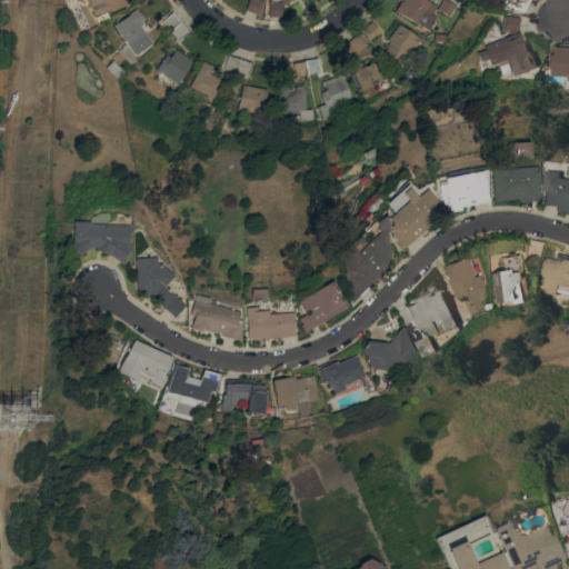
[(90,0),(123,0),(126,3),(96,15),(90,0)]
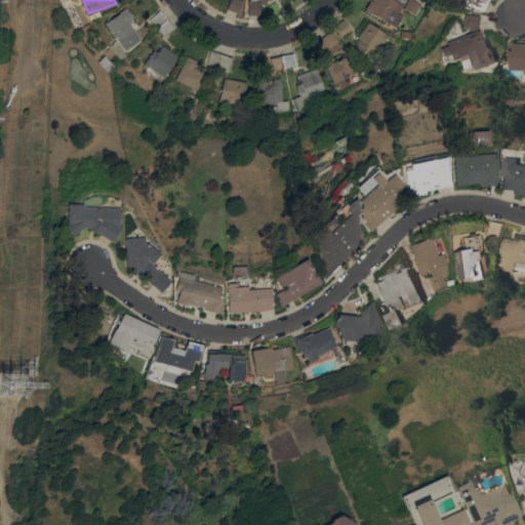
[(229,0),(241,0),(237,12),(227,9),(229,0)]
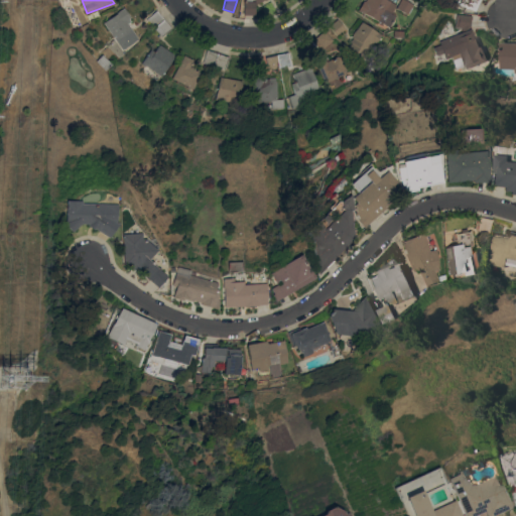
[(263,0),(255,5),(254,14),(243,14),(243,0),(263,0)]
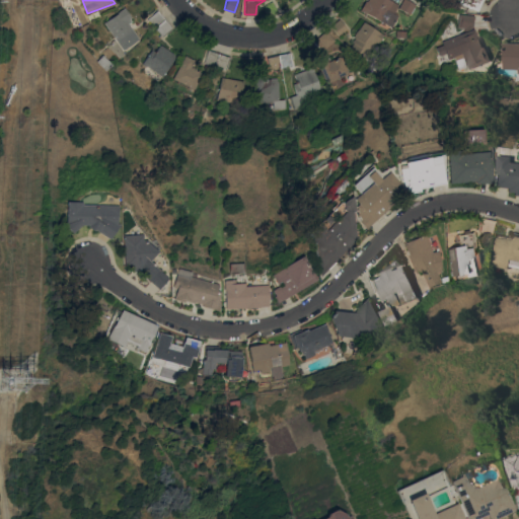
[(365,12),(365,13),(360,10),(365,0),(367,1),(367,0),(390,0),(398,4),(394,11),(399,13),(392,26),(365,12)]
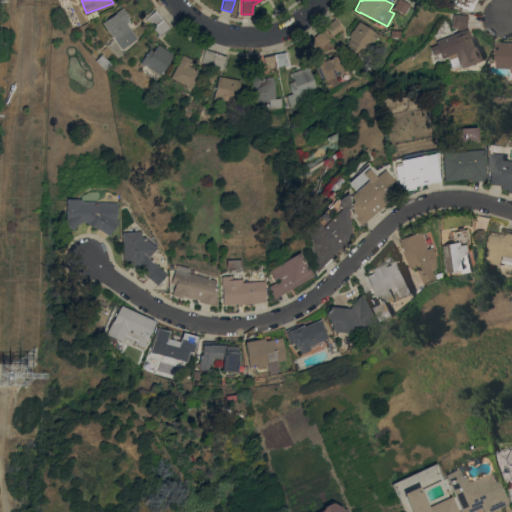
[(397,0),(402,0),(410,4),(405,14),(393,8),(397,0)]
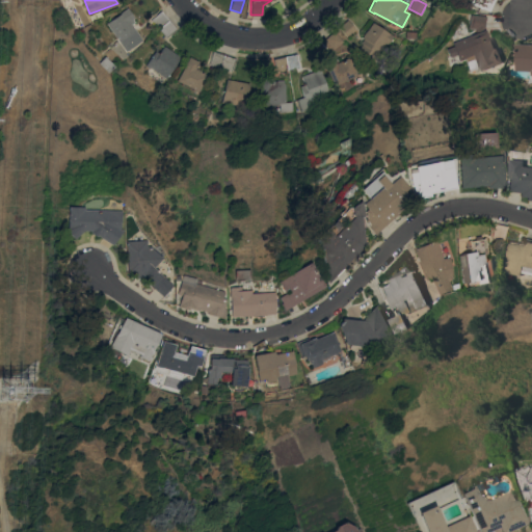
[(470,2),(470,0),(494,0),(489,10),(470,2)]
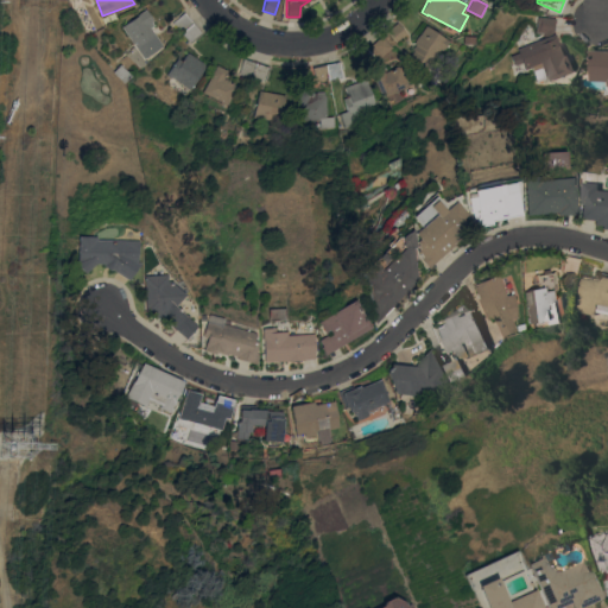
[(533,11),(526,6),(530,1),(537,5),(533,11)]
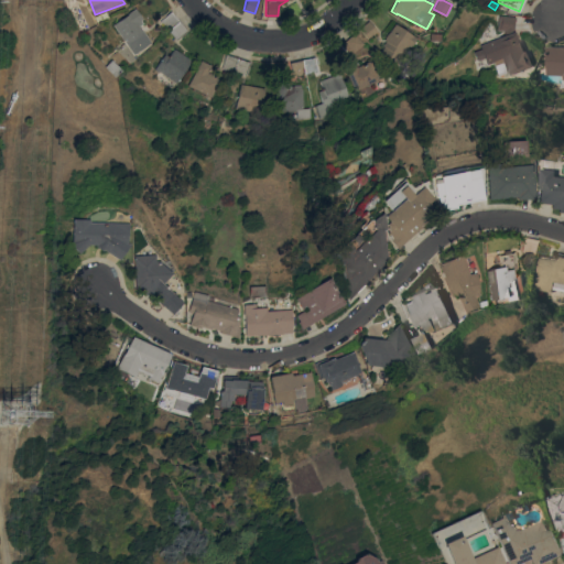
[(136,8),(142,18),(141,20),(143,22),(140,24),(151,42),(134,54),(127,44),(127,45),(123,40),(114,24),(129,13),(128,13),(136,8)]
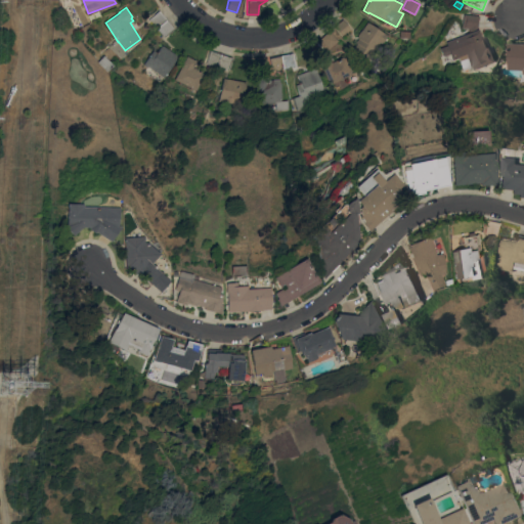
[(149,19),(159,10),(167,19),(175,28),(165,37),(158,29),(149,19)]
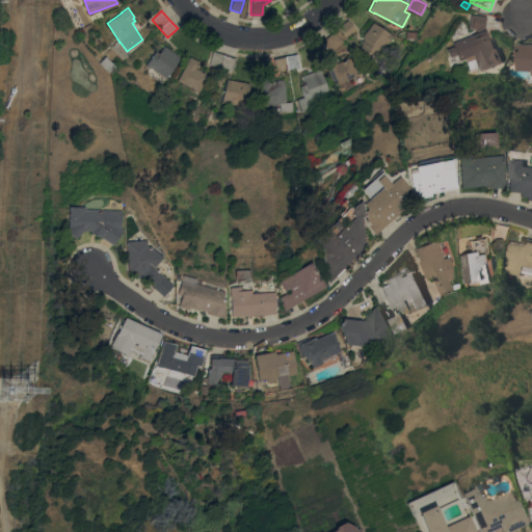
[(470,15),(485,16),(484,29),(469,27),(470,15)]
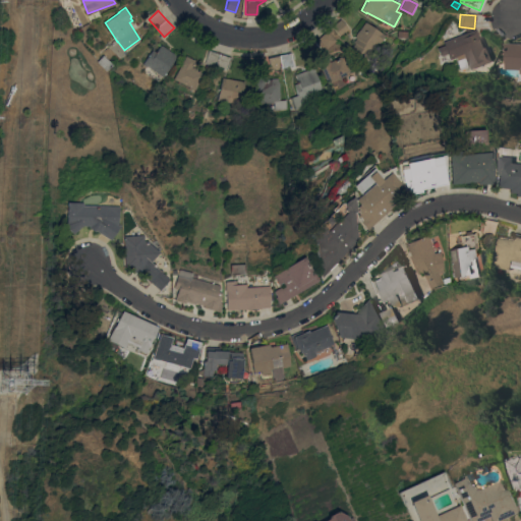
[(350,29),(341,37),(332,26),(341,18),(350,29)]
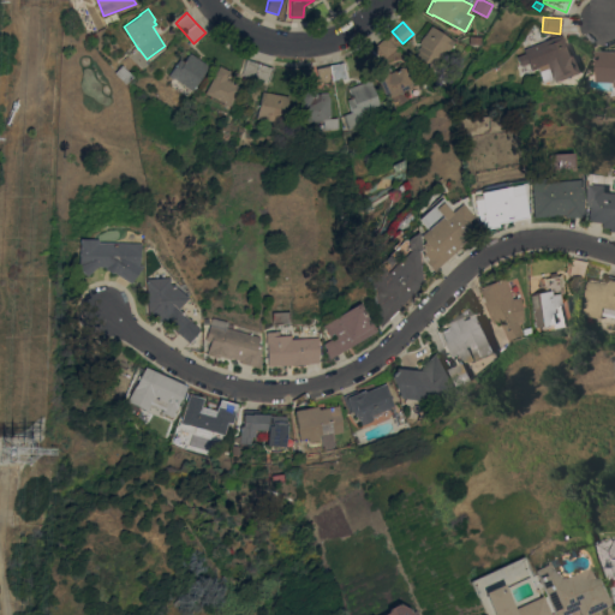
[(455,41),(449,51),(446,48),(433,71),(413,59),(419,51),(418,49),(422,45),(419,43),(430,25),(455,41)]
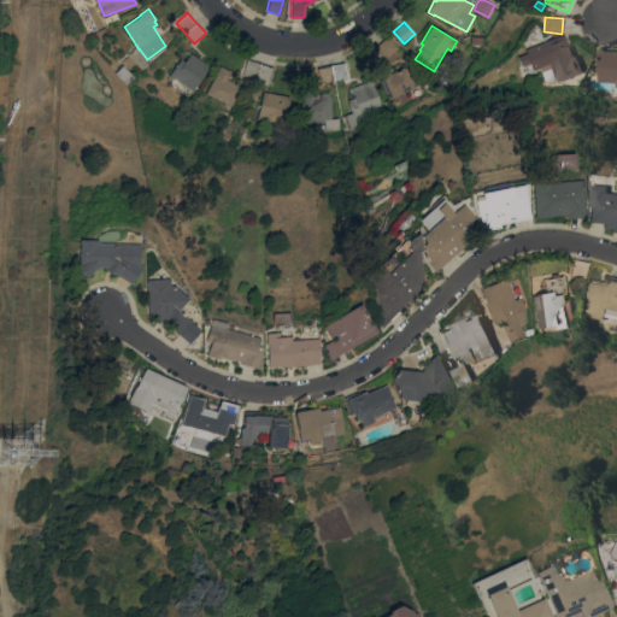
[(530,63),(522,66),(517,57),(526,53),(524,50),(563,34),(566,45),(568,43),(574,57),(575,56),(581,72),(556,82),(554,78),(546,82),(540,68),(533,70),(530,63)]
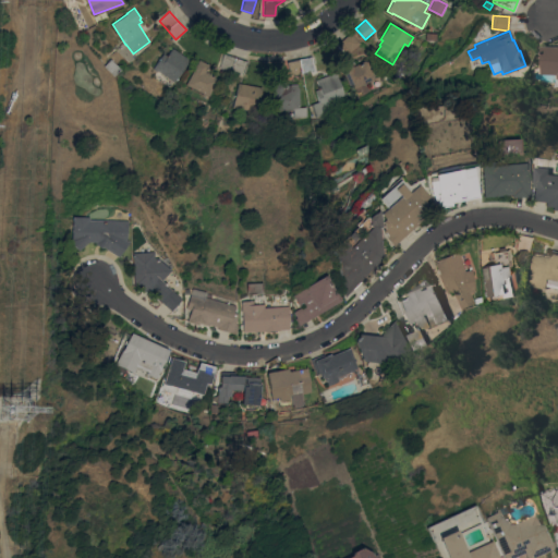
[(341,40),(351,33),(361,43),(351,51),(341,40)]
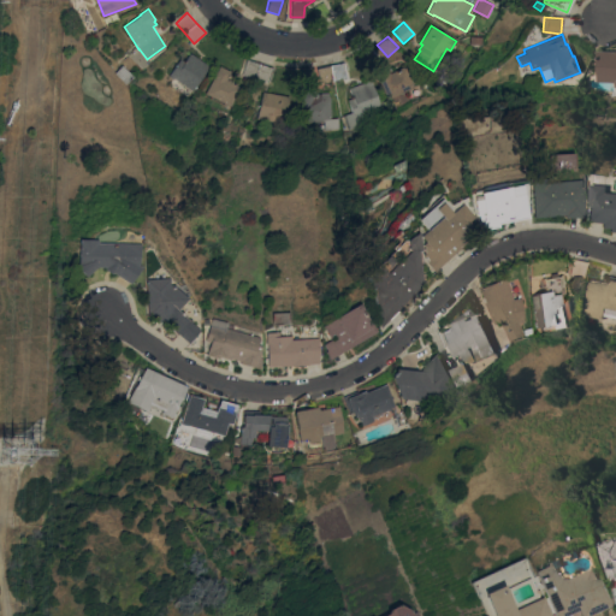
[(615,89),(612,89),(612,84),(594,83),(596,52),(615,53),(615,89)]
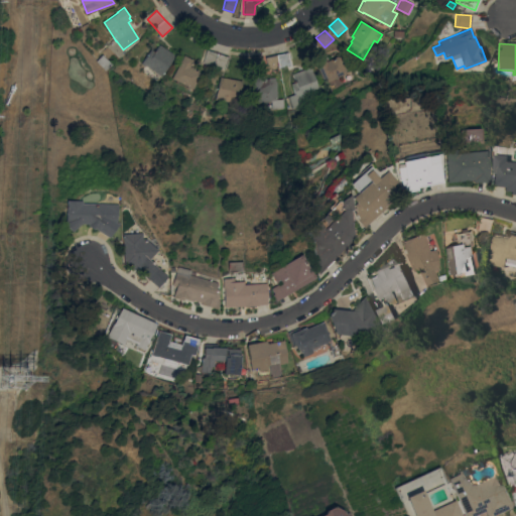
[(142,62),(151,48),(154,51),(159,44),(174,54),(161,76),(142,62)]
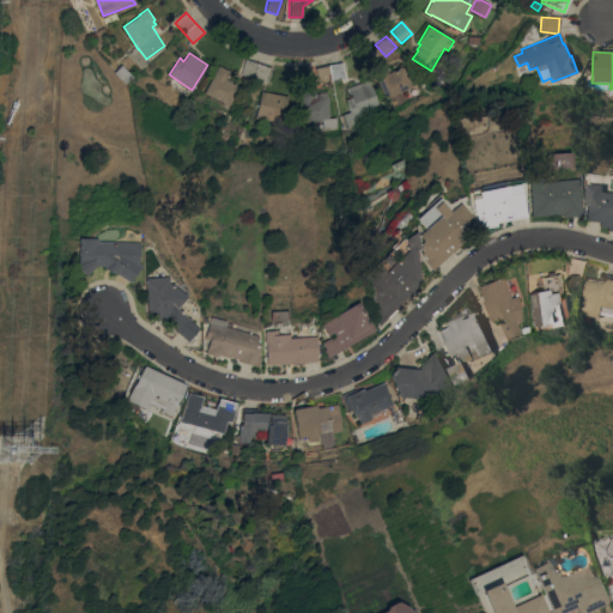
[(241,73),(246,59),(259,62),(254,78),(241,73)]
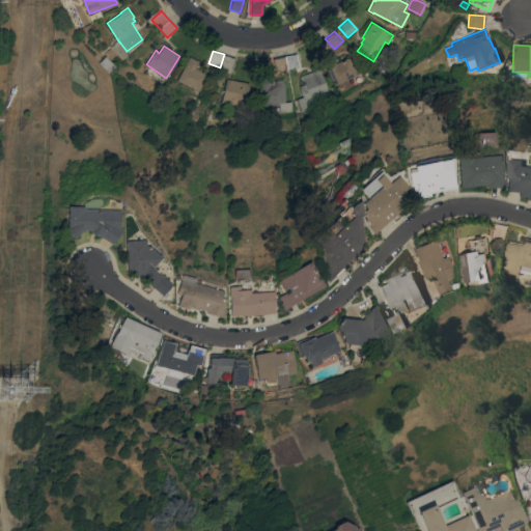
[(224,54),(235,58),(231,71),(220,67),(224,54)]
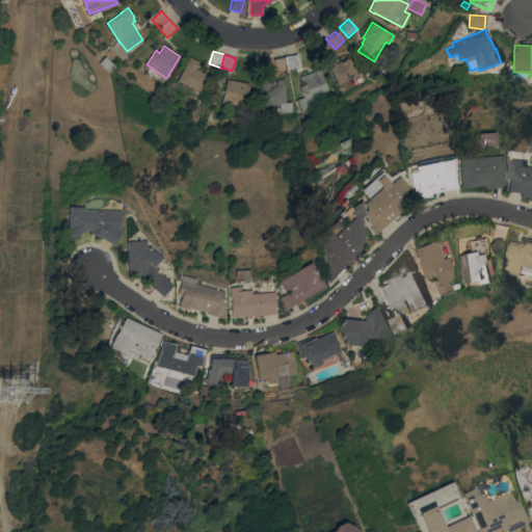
[(297,54),(299,67),(288,69),(285,56),(297,54)]
